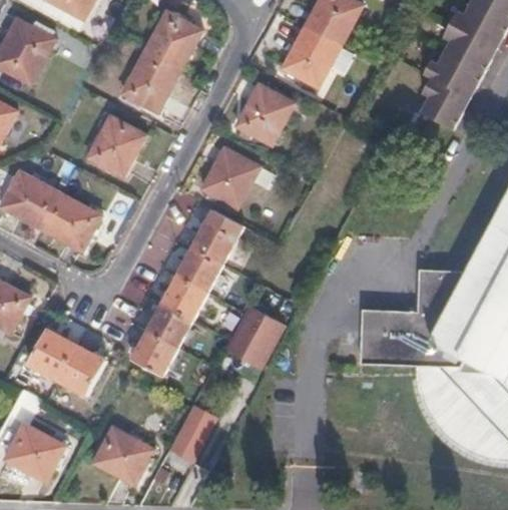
[(51,0),(83,17),(92,0),(51,0)]
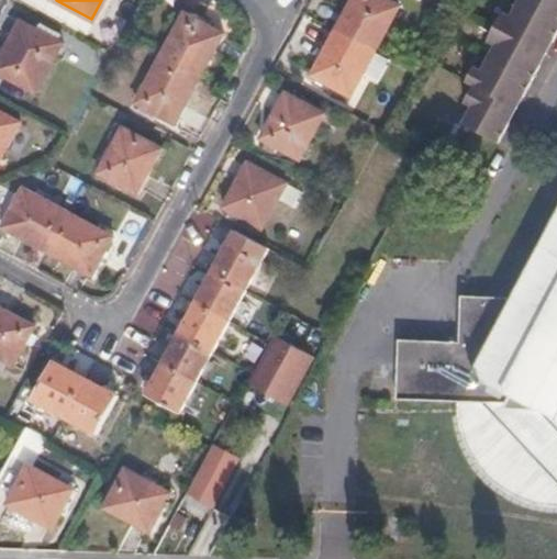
[(346,0),(331,30),(370,51),(396,3),(389,0),(346,0)]
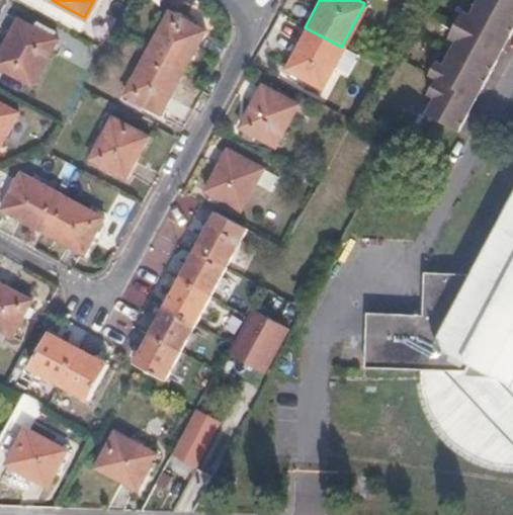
[(501,33),(505,35),(512,20),(512,0),(474,0),(466,14),(461,12),(450,33),(455,36),(439,66),(434,63),(426,78),(432,81),(425,94),(432,98),(423,115),(454,132),(464,113),(460,110),(473,87),(477,88),(494,57),(489,54),(501,33)]
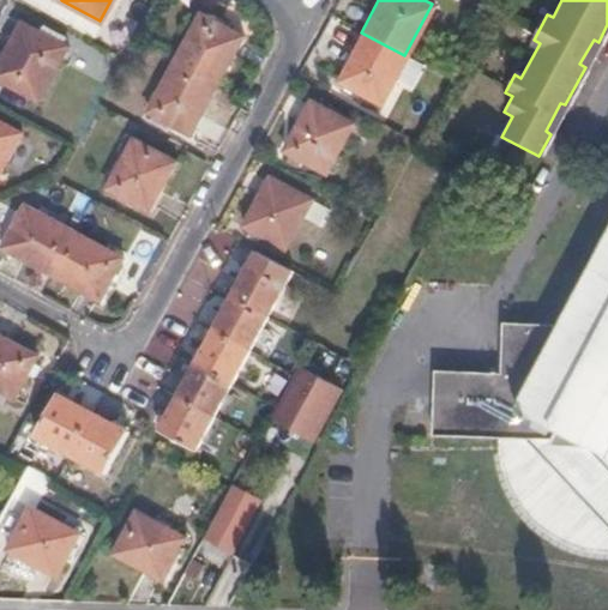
[(170,60),(214,83),(240,34),(197,11),(170,60)]
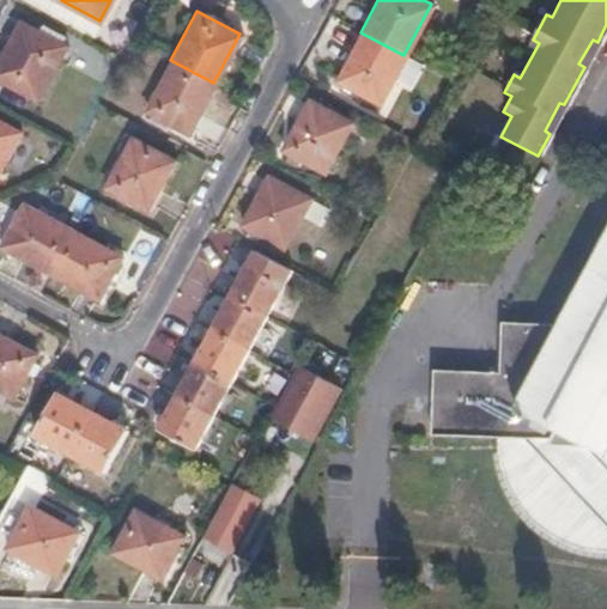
[(64,44),(18,20),(0,54),(0,79),(36,98),(64,44)]
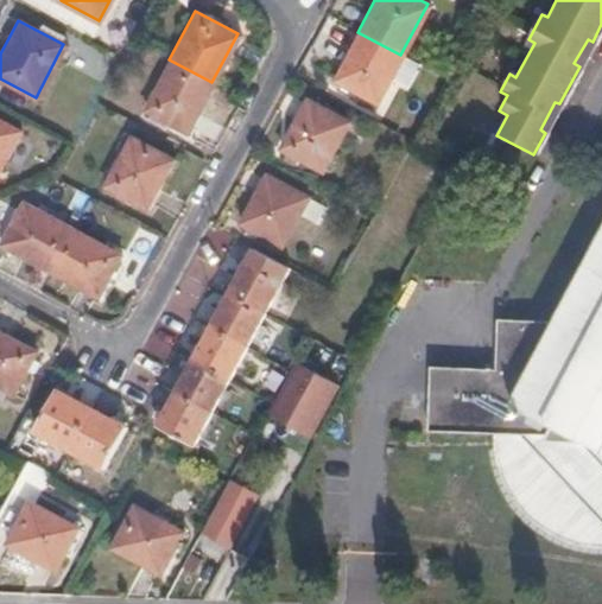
[(375,101),(400,55),(357,32),(333,80),(375,101)]
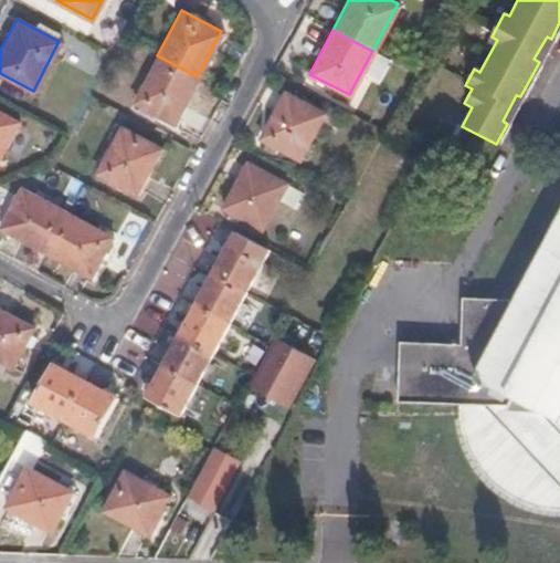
[(539,62),(551,39),(547,37),(534,59),(539,62)]
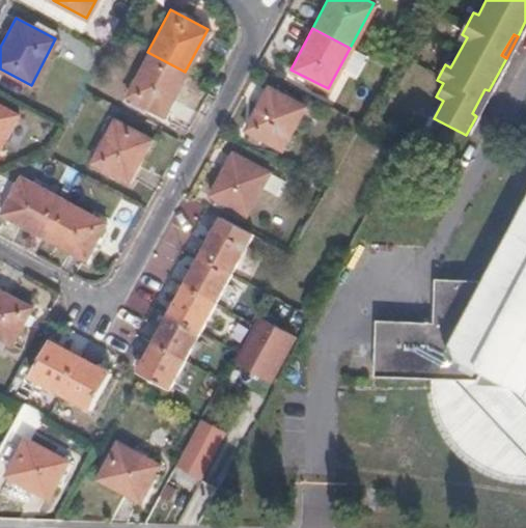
[(163,114),(185,72),(147,52),(125,94),(163,114)]
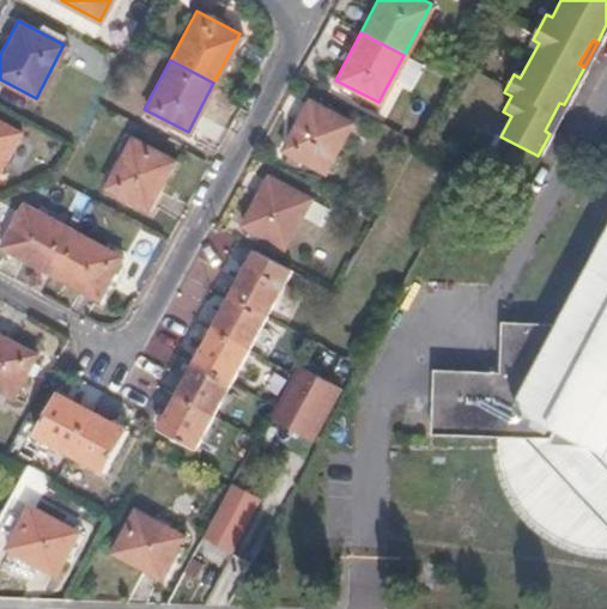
[(323,170),(350,121),(307,98),(281,147),(323,170)]
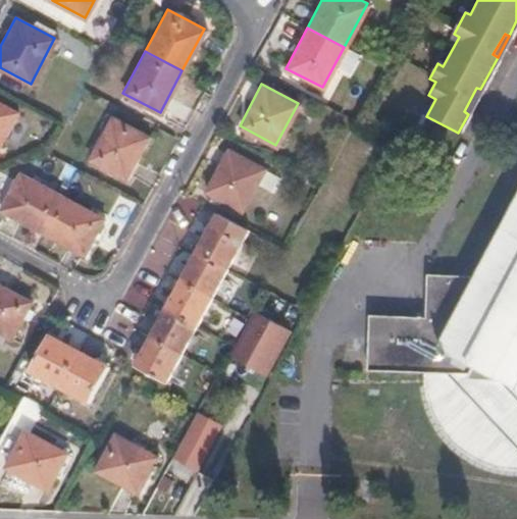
[(464,111),(468,114),(480,89),(476,88),(464,111)]
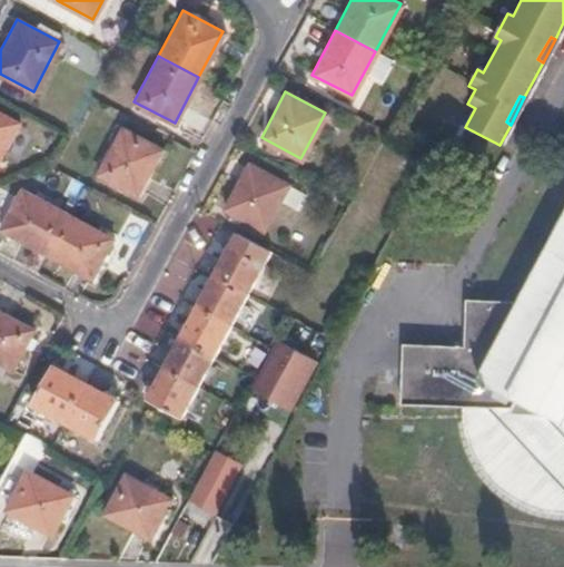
[(0,153),(16,121),(0,113),(0,153)]
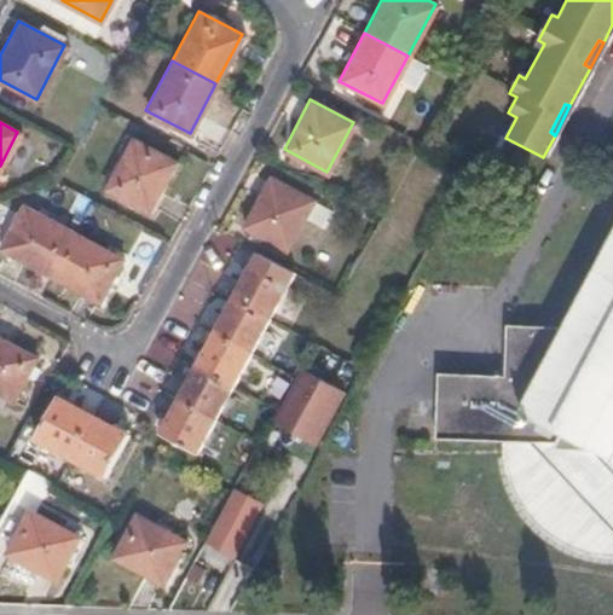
[(104,186),(148,209),(174,160),(131,137),(104,186)]
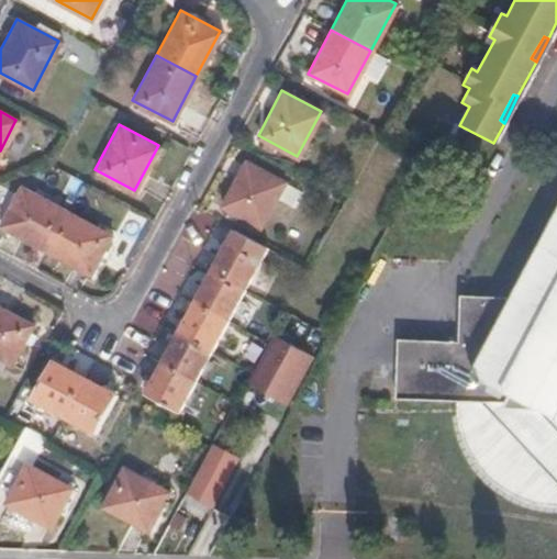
[(282,180),(245,159),(221,205),(260,225),(282,180)]
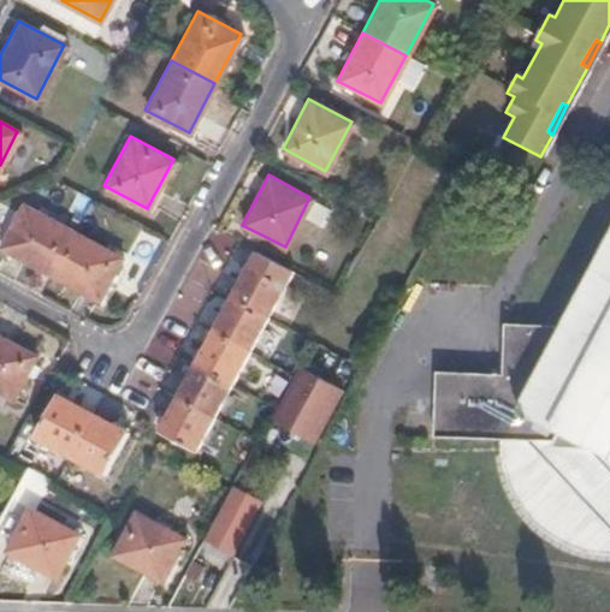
[(0,247),(48,272),(71,230),(21,203),(0,243),(0,247)]
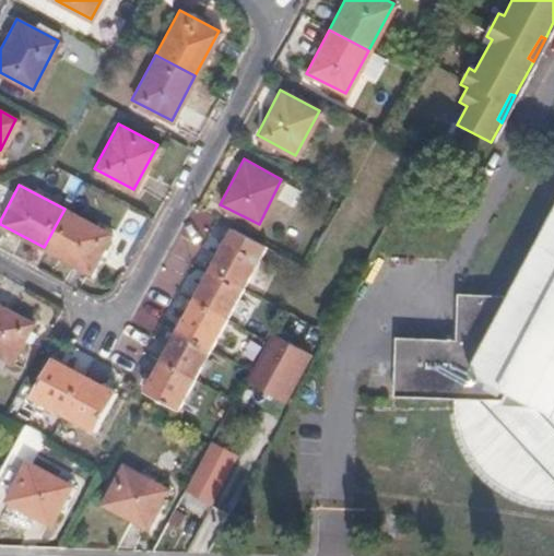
[(65,209),(44,247),(89,272),(109,233),(65,209)]
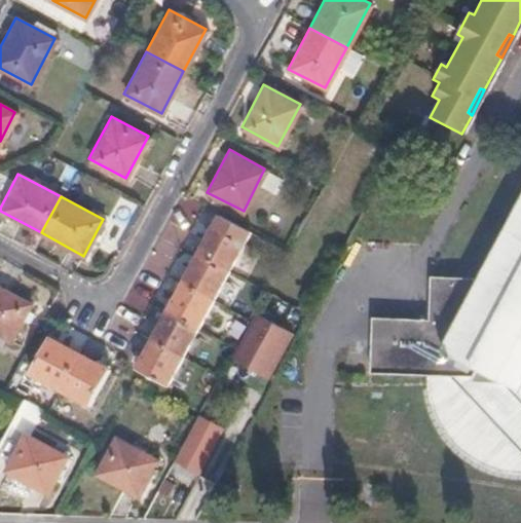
[(520,213),(486,278),(432,276),(431,303),(453,305),(452,320),(430,319),(373,316),(370,372),(429,375),(429,384),(430,395),(434,408),(439,420),(446,433),(453,442),(469,455),(478,460),(497,469),(511,470),(520,470),(520,213)]
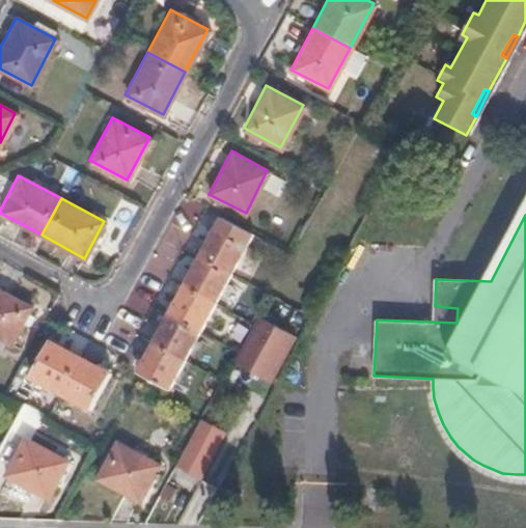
[(197,255),(229,272),(245,243),(213,227),(197,255)]
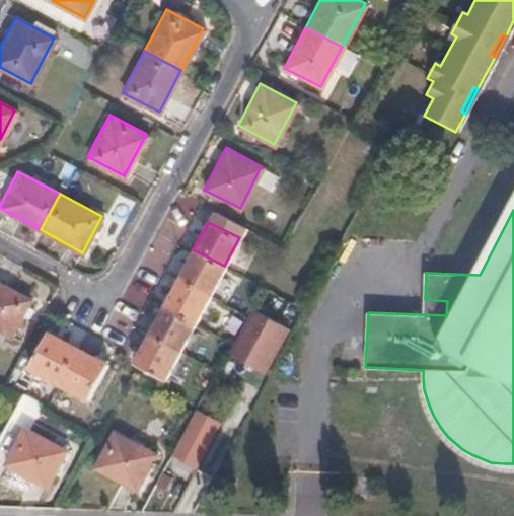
[(178,277),(209,294),(224,266),(193,249),(178,277)]
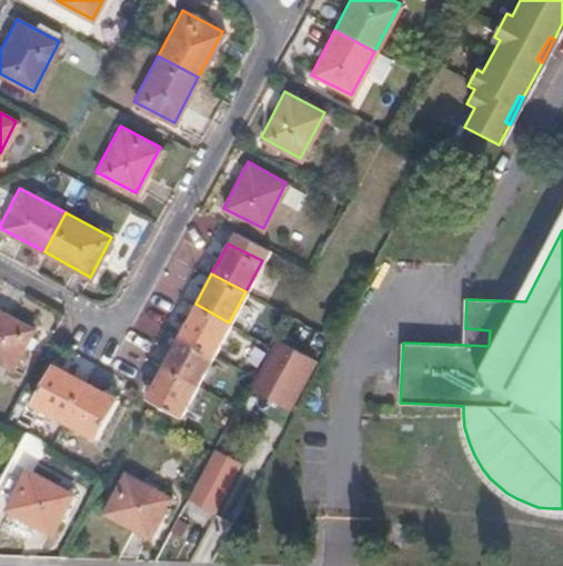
[(211,354),(229,323),(195,304),(178,336),(211,354)]
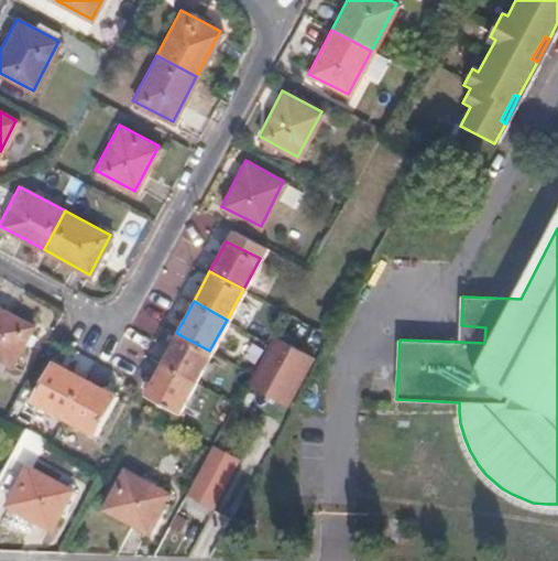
[(31,324),(0,308),(0,356),(11,363),(31,324)]
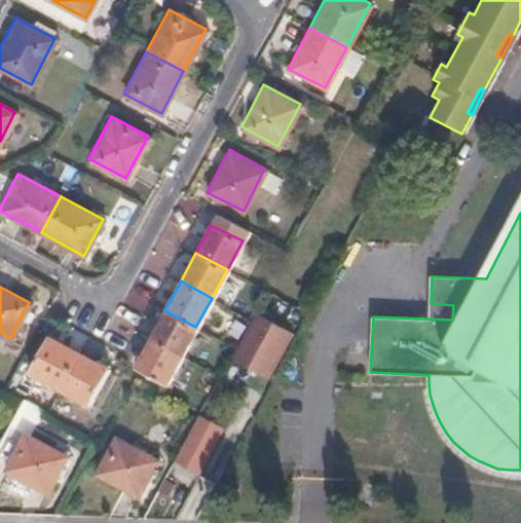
[(453,305),(431,303),(430,319),(452,320),(453,305)]
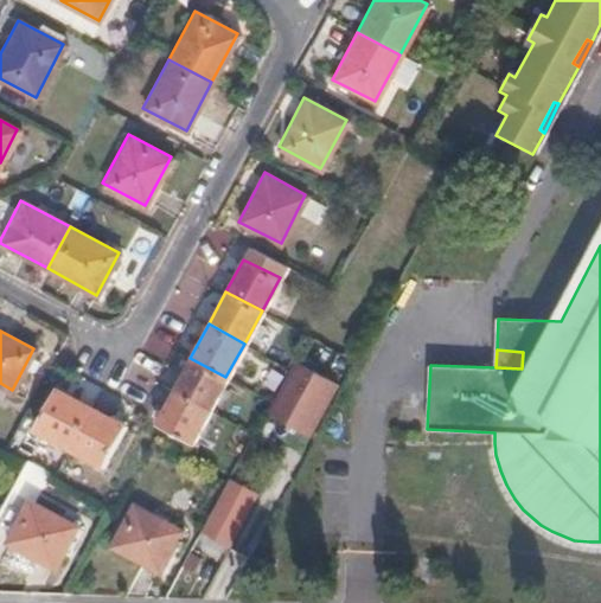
[(209,409),(225,377),(190,358),(173,390),(209,409)]
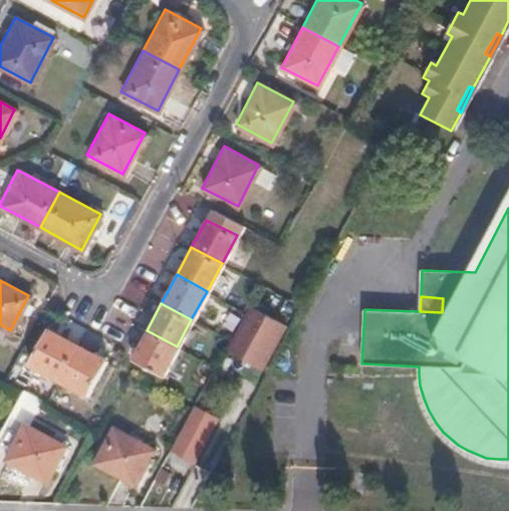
[(284,322),(251,304),(227,348),(260,366),(284,322)]
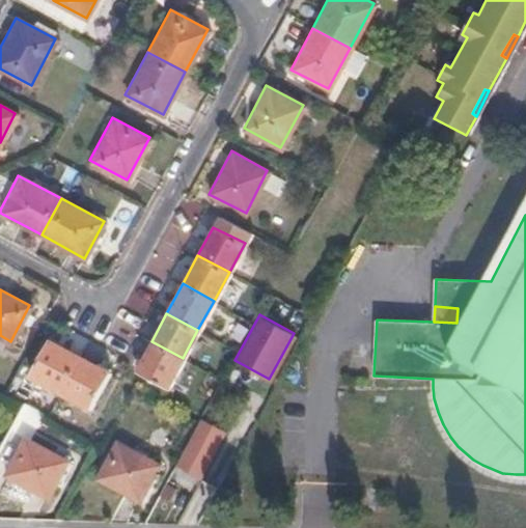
[(28,373),(59,390),(79,353),(48,337),(28,373)]
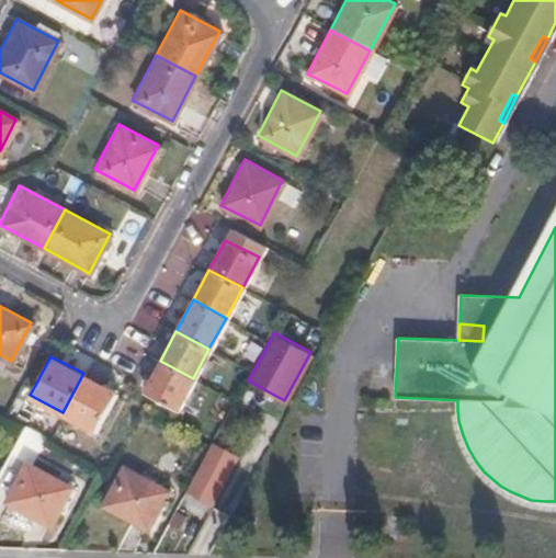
[(178,407),(193,378),(160,361),(145,389),(178,407)]
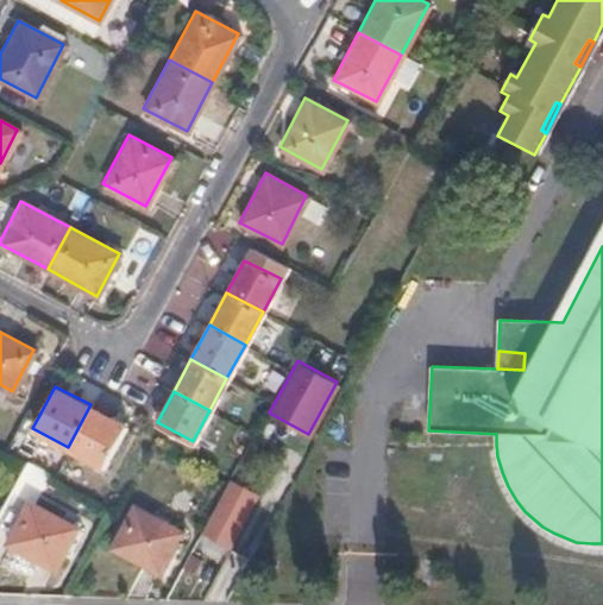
[(90,404),(68,447),(102,466),(125,423),(90,404)]
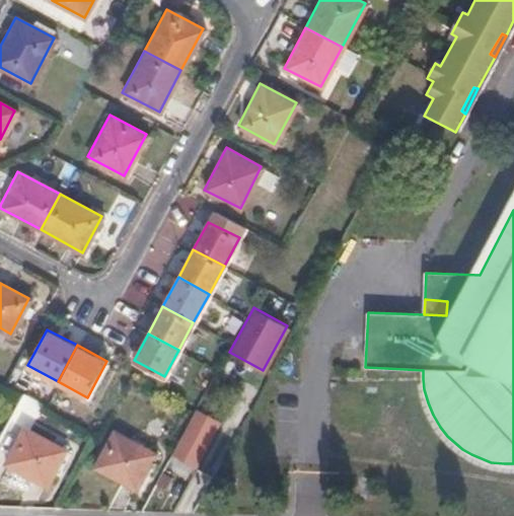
[(194,413),(185,429),(197,435),(206,420),(194,413)]
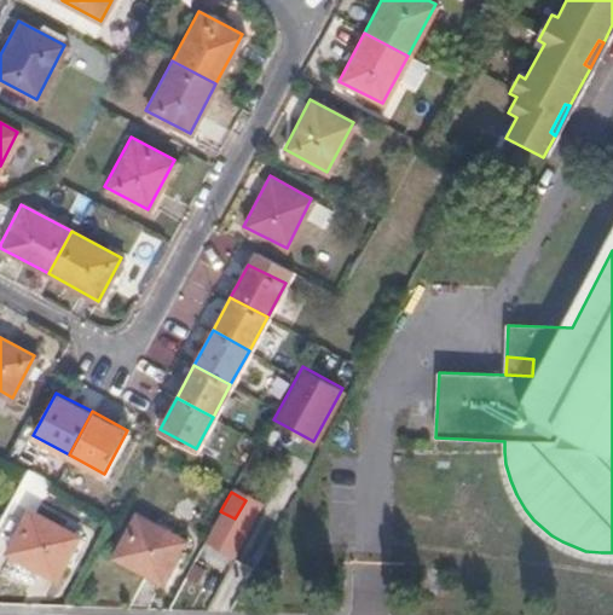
[(76,534),(28,508),(5,551),(53,576),(76,534)]
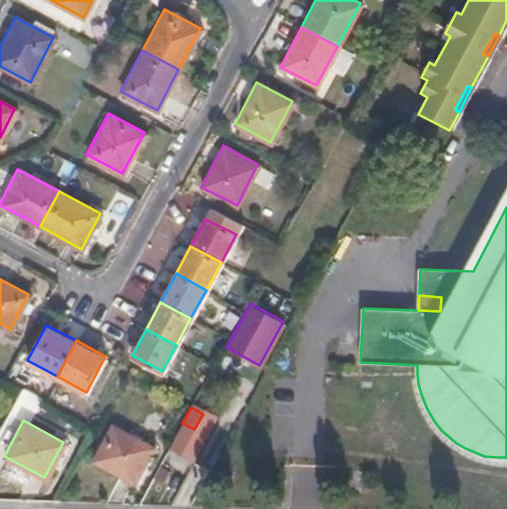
[(111,423),(92,459),(134,481),(153,445),(111,423)]
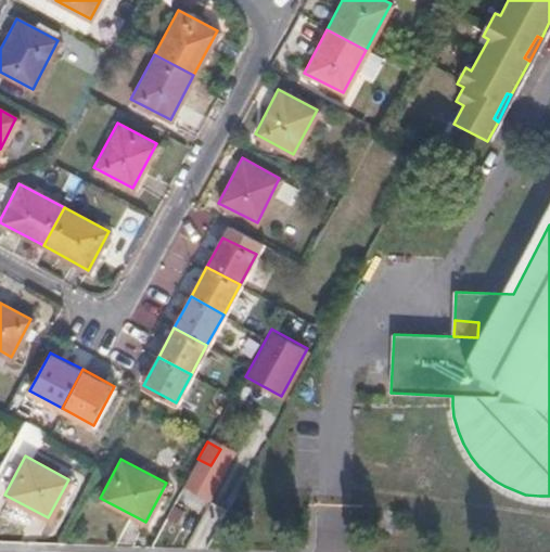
[(191,472),(179,496),(207,511),(220,487),(191,472)]
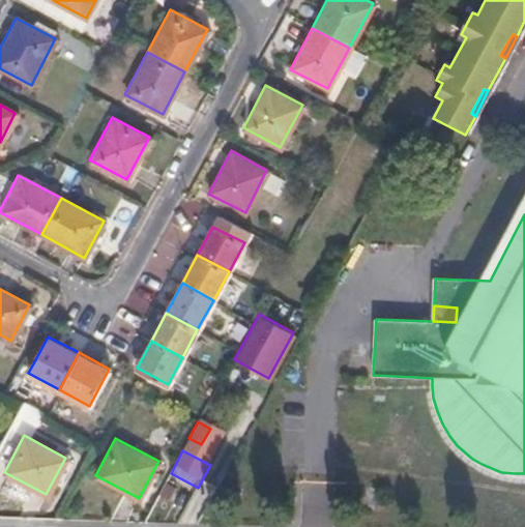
All buildings are outlined.
